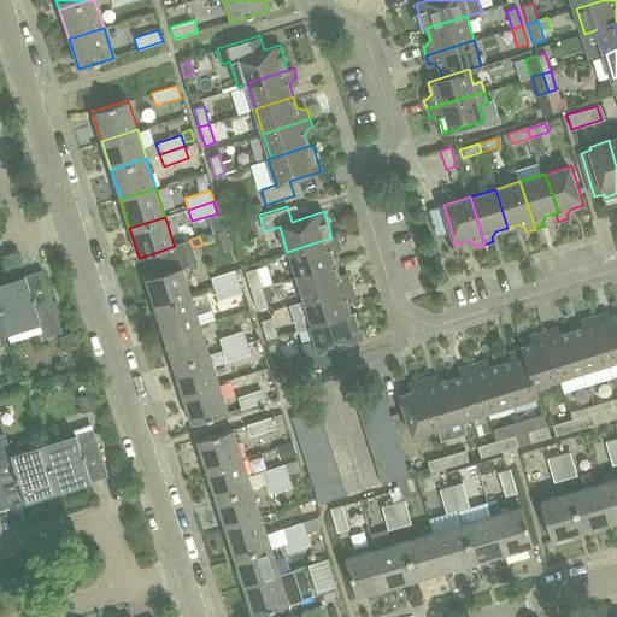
[(331,238),(291,251),(299,276),(338,264),(334,252),(336,247),(341,246),(338,236),(331,238)]
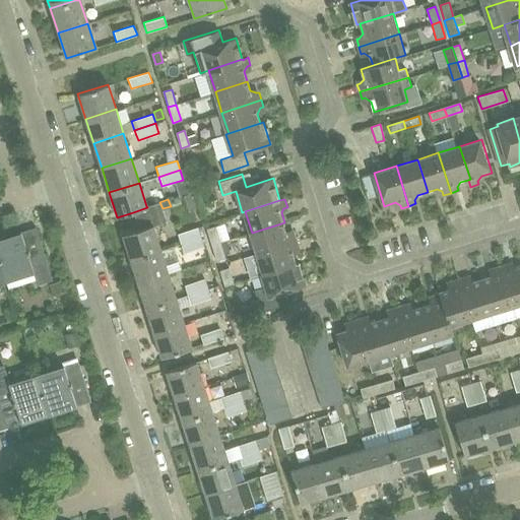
[(139,229),(122,234),(130,259),(160,250),(152,226),(167,222),(163,208),(159,202),(146,206),(147,207),(133,212),(139,229)]
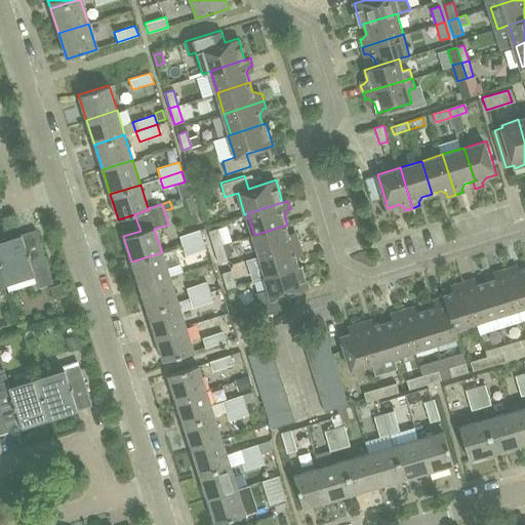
[(287,225),(254,235),(260,255),(300,243),(298,236),(296,237),(290,235),(287,225)]
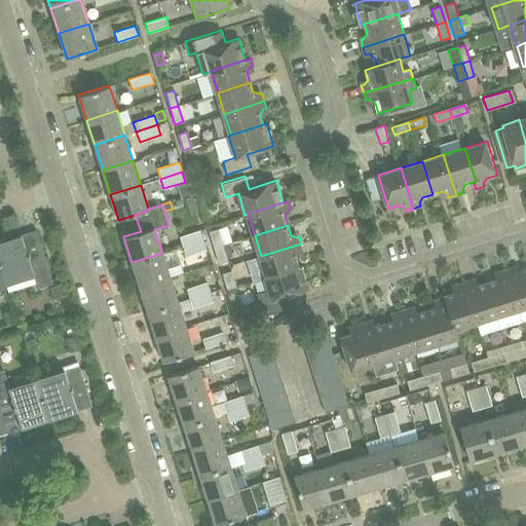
[(218,229),(209,232),(214,248),(223,245),(218,229)]
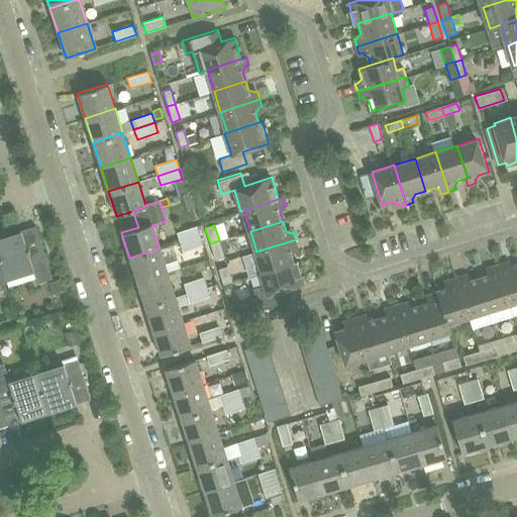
[(196,226),(176,232),(179,241),(199,235),(196,226)]
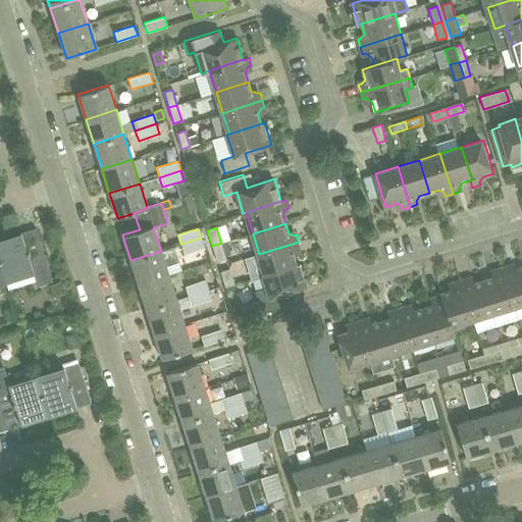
[(19,235),(0,241),(0,268),(5,284),(34,275),(35,275),(38,288),(52,282),(48,270),(41,246),(24,251),(19,235)]
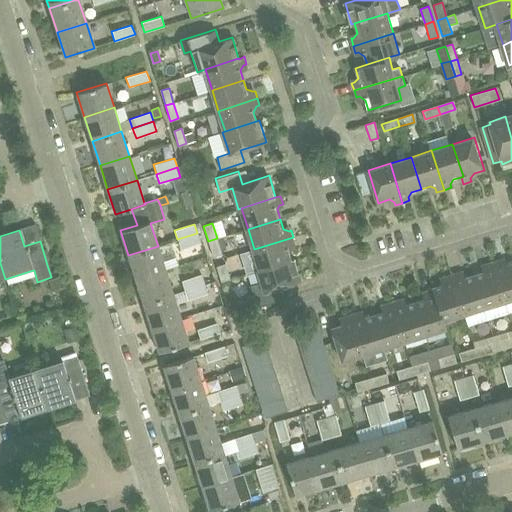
[(197,233),(177,239),(180,249),(200,243),(197,233)]
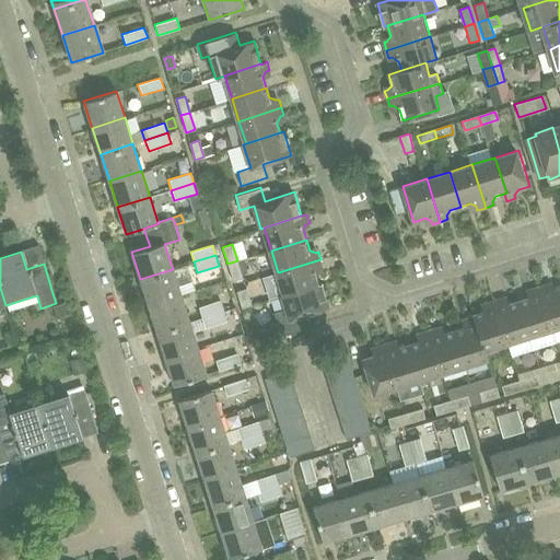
[(321,259),(278,272),(284,294),(319,283),(316,273),(319,267),(323,267),(321,259)]
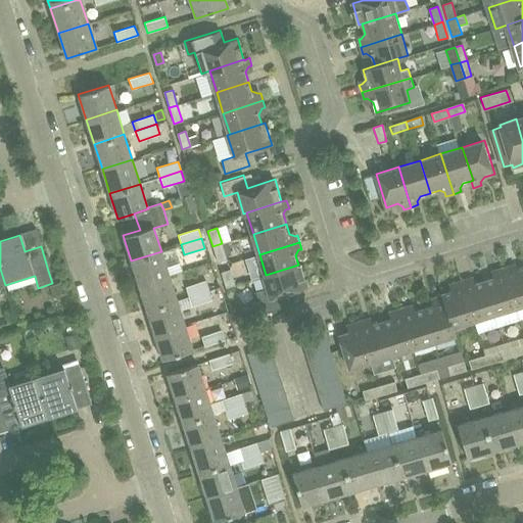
[(222,243),(212,246),(218,262),(226,258),(222,243)]
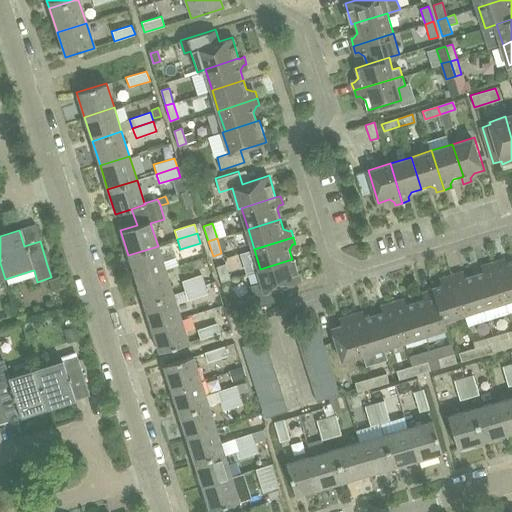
[(158,246),(128,255),(136,279),(165,270),(158,246)]
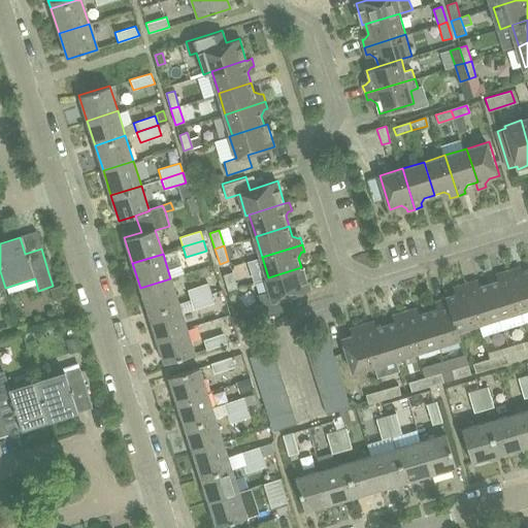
[(269,290),(257,294),(260,304),(264,317),(288,309),(284,297),(310,289),(304,266),(301,267),(268,277),(266,278),(269,290)]
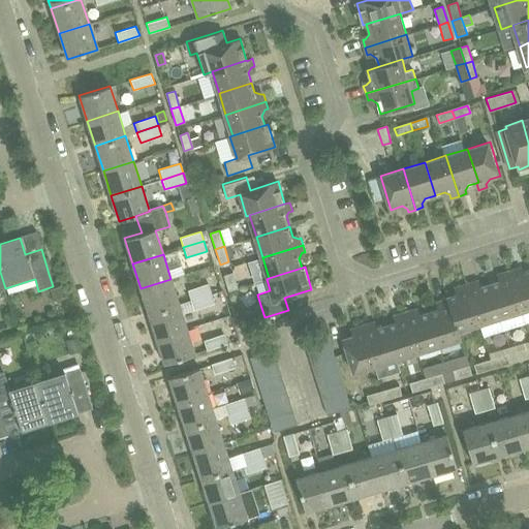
[(517,268),(509,271),(522,311),(528,308),(528,272),(524,274),(518,271),(517,268)]
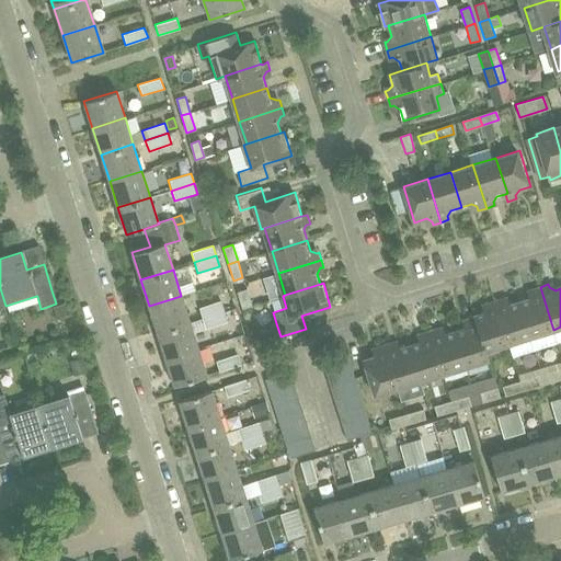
[(530,298),(521,301),(531,336),(553,330),(540,287),(533,289),(533,293),(530,298)]
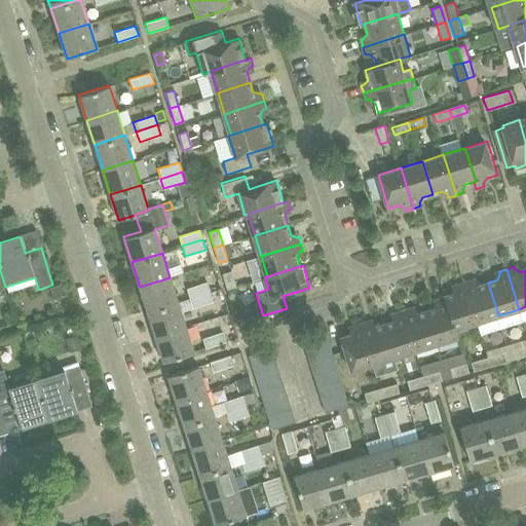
[(231,272),(222,274),(227,290),(235,287),(231,272)]
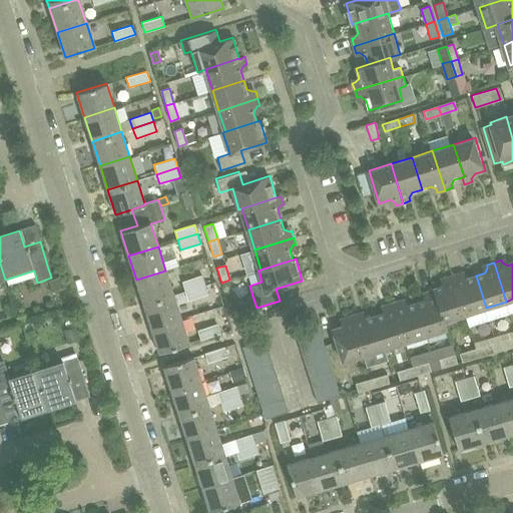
[(165,271),(136,280),(143,304),(173,295),(165,271)]
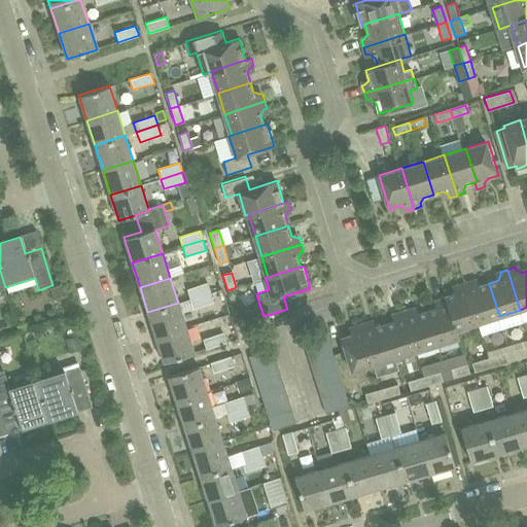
[(472,280),(464,282),(478,323),(499,316),(489,283),(480,285),(473,283),(472,280)]
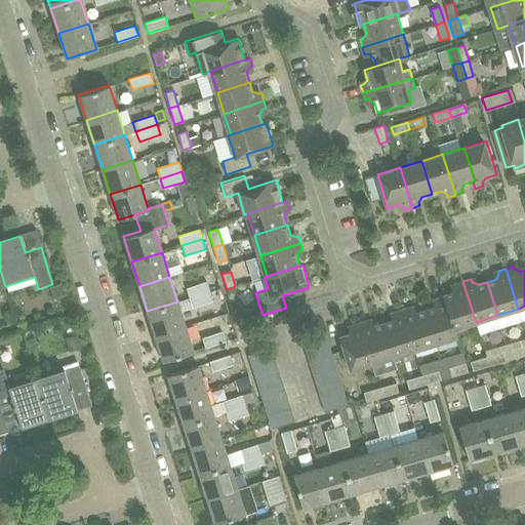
[(454,291),(444,294),(445,297),(453,328),(476,322),(462,281),(454,284),(455,287),(454,291)]
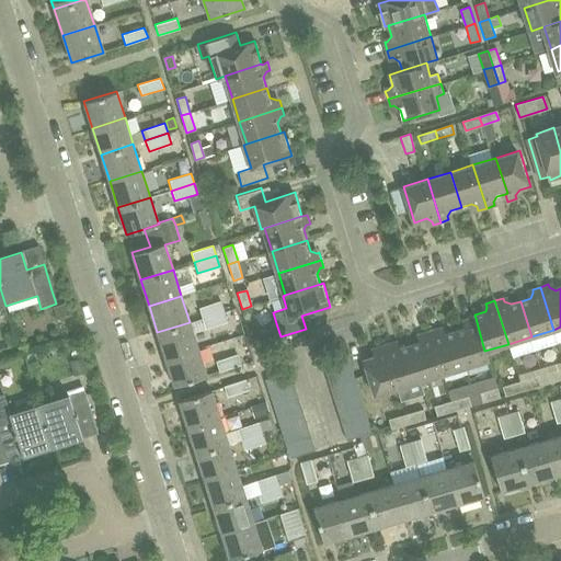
[(220,301),(198,308),(202,318),(224,311),(220,301)]
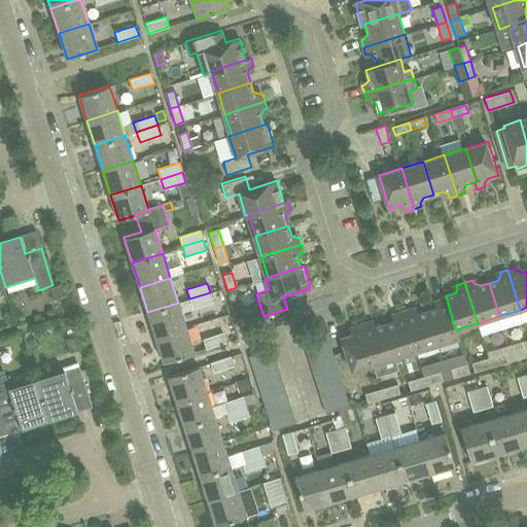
[(60,285),(49,289),(54,300),(65,296),(60,285)]
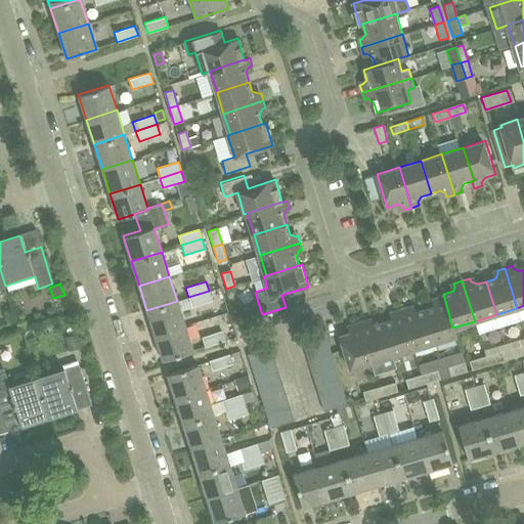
[(209,291),(188,297),(191,307),(212,300),(209,291)]
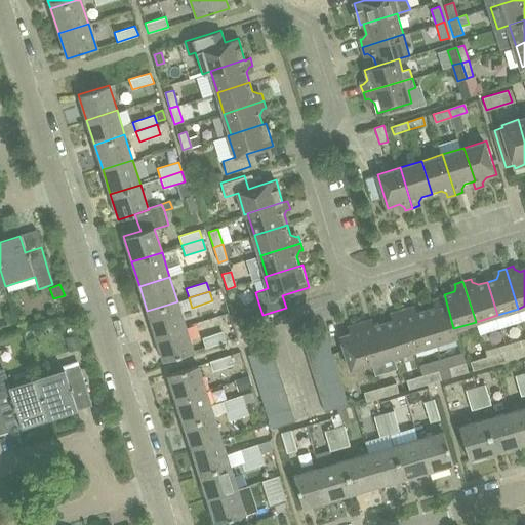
[(436,307),(426,310),(436,344),(456,336),(453,328),(445,297),(438,299),(439,303),(436,307)]
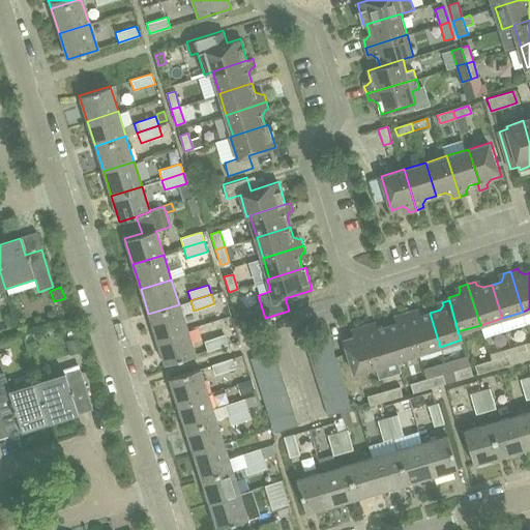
[(179,304),(148,314),(156,339),(187,329),(179,304)]
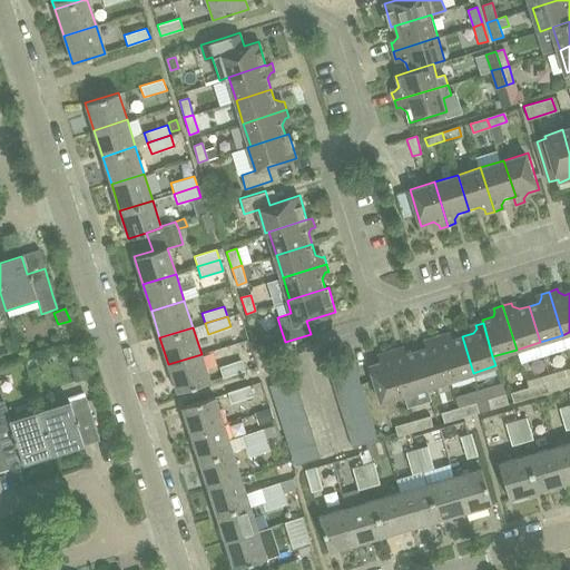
[(444,334),(436,336),(450,380),(473,373),(462,336),(451,340),(445,337),(444,334)]
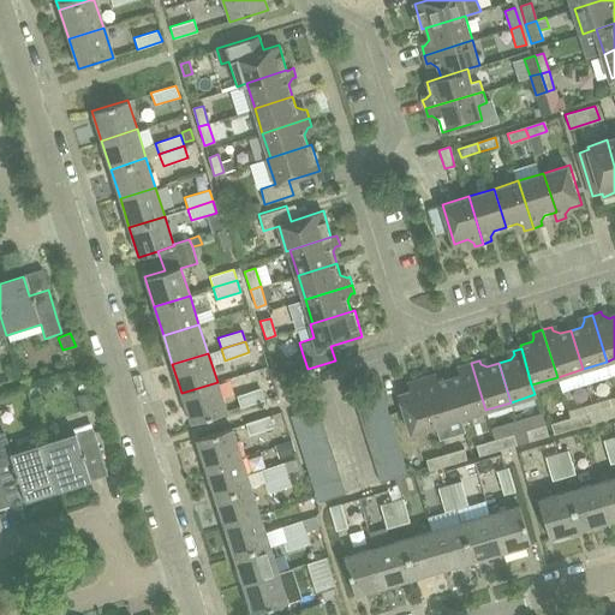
[(460,375),(449,378),(460,418),(485,410),(471,363),(461,366),(463,369),(460,375)]
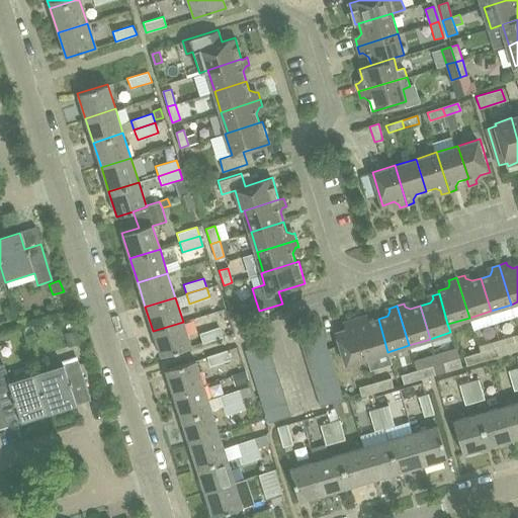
[(362,317),(354,319),(366,358),(387,352),(378,319),(369,322),(363,319),(362,317)]
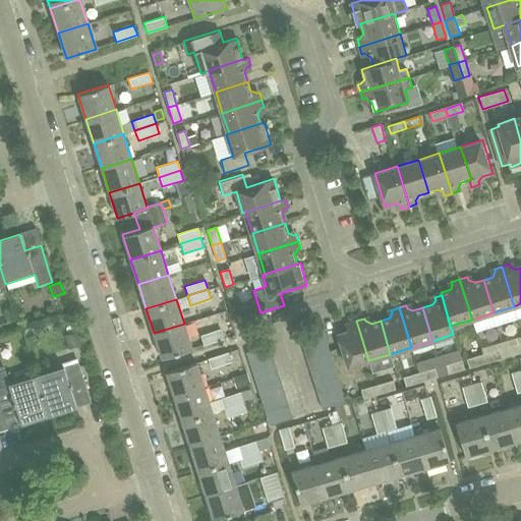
[(348,331),(337,334),(347,367),(368,360),(356,321),(349,323),(350,326),(348,331)]
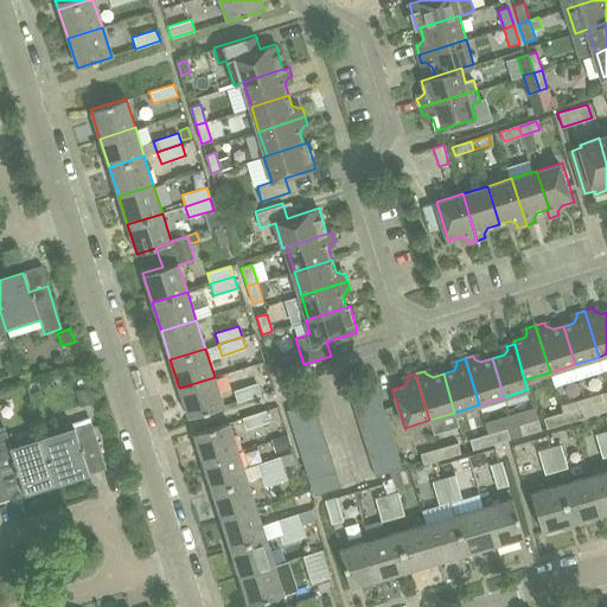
[(215,377),(179,388),(189,417),(223,406),(215,377)]
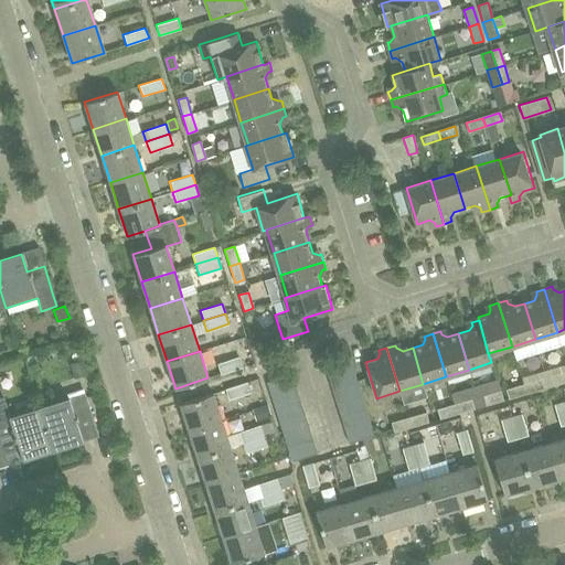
[(349,355),(323,363),(328,377),(353,369),(349,355)]
